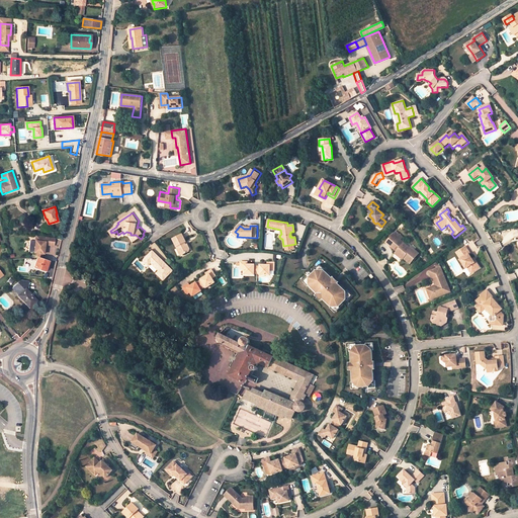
[(389,242),(392,245),(399,251),(398,253),(402,256),(404,254),(406,256),(405,258),(411,264),(420,254),(415,250),(413,253),(409,250),(410,248),(402,241),(406,236),(399,231),(389,242)]
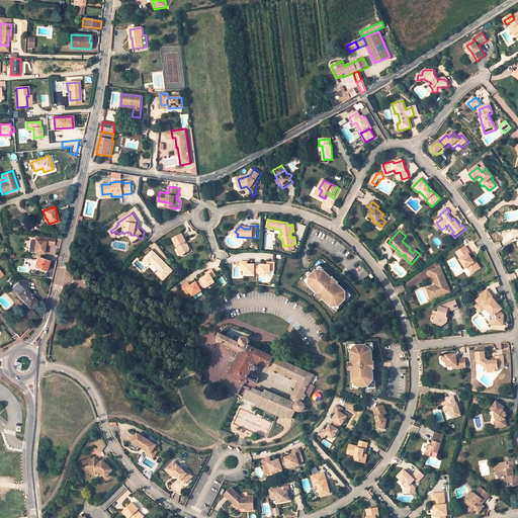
[(179,251),(182,255),(190,251),(186,244),(185,245),(184,242),(185,242),(180,234),(170,240),(177,252),(179,251)]
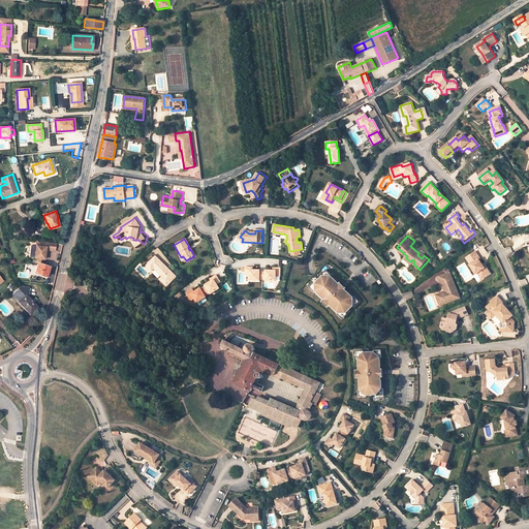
[(55,251),(56,243),(40,241),(39,246),(36,246),(35,258),(44,259),(47,250),(55,251)]
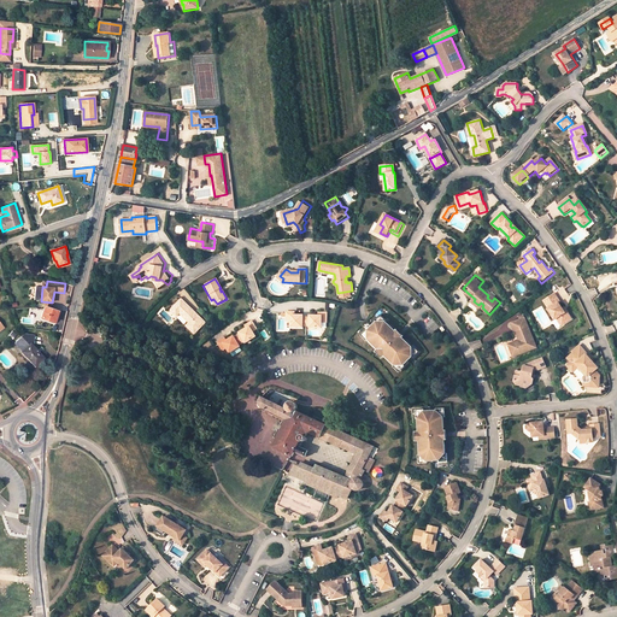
[(564,316),(562,310),(558,304),(559,303),(554,295),(545,301),(550,310),(548,311),(554,322),(557,321),(562,327),(571,321),(566,315),(564,316)]
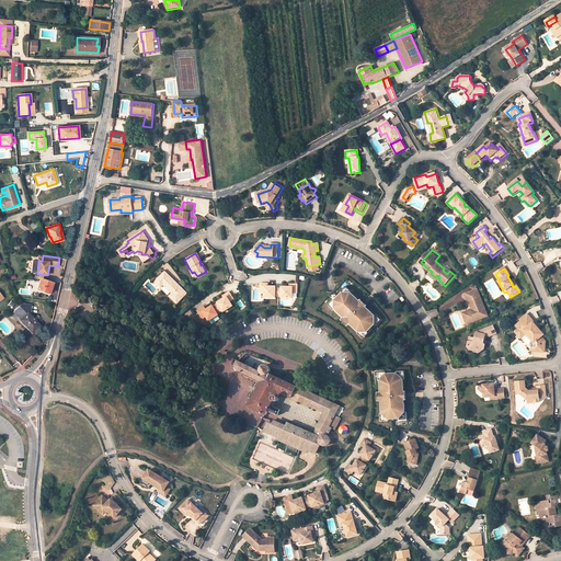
[(167,274),(160,282),(167,288),(174,296),(172,299),(180,307),(190,296),(167,274)]
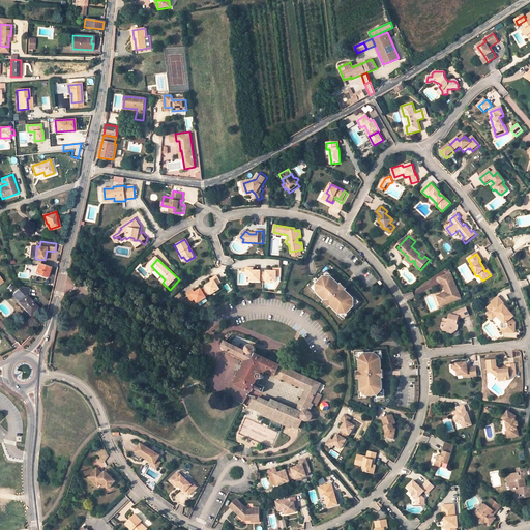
[(48,273),(49,272),(50,268),(45,266),(38,264),(35,273),(36,274),(47,277),(47,276),(48,275),(48,274),(48,273)]
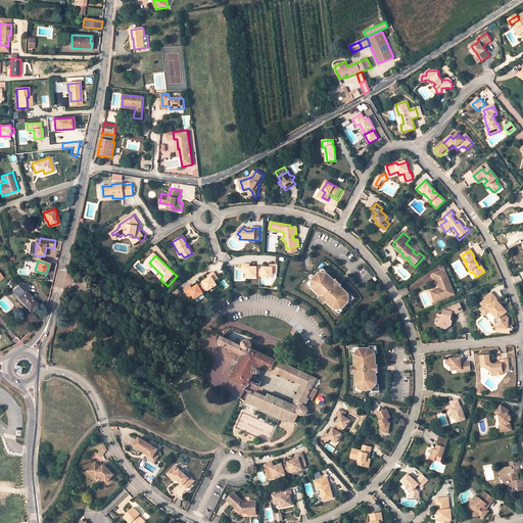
[(155,269),(149,263),(146,266),(152,272),(155,269)]
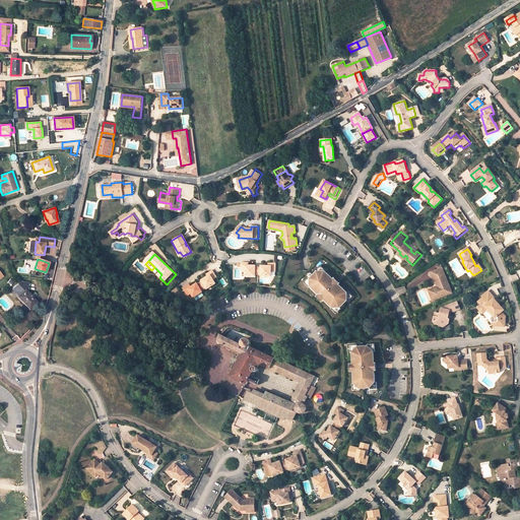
[(255,268),(255,266),(255,265),(248,265),(248,262),(241,261),(241,265),(241,269),(245,270),(245,274),(255,275),(255,272),(258,273),(260,273),(260,275),(270,275),(271,271),(275,271),(275,263),(268,263),(268,266),(261,265),(261,266),(261,268),(258,268),(255,268)]
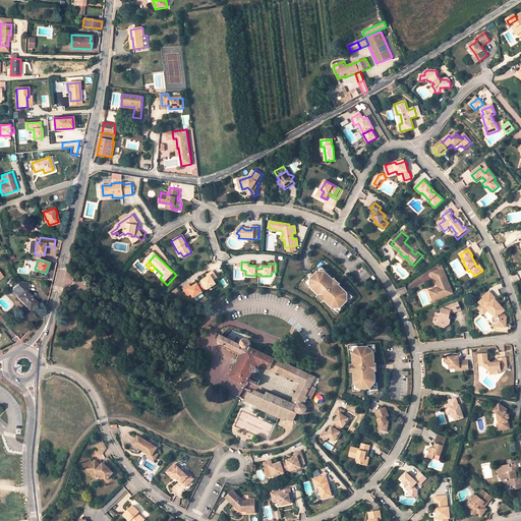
[(319,296),(325,302),(333,310),(342,311),(349,304),(349,294),(342,286),(336,280),(327,271),(317,270),(308,278),(309,287),(319,296)]
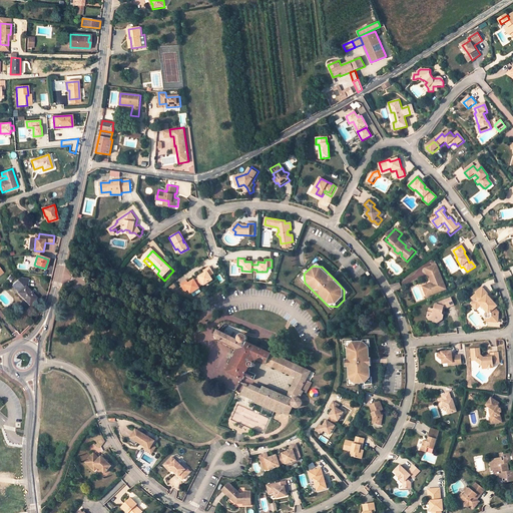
[(441,293),(439,287),(443,285),(435,266),(425,270),(427,277),(428,277),(431,284),(431,286),(430,286),(429,289),(426,290),(424,294),(426,299),(441,293)]
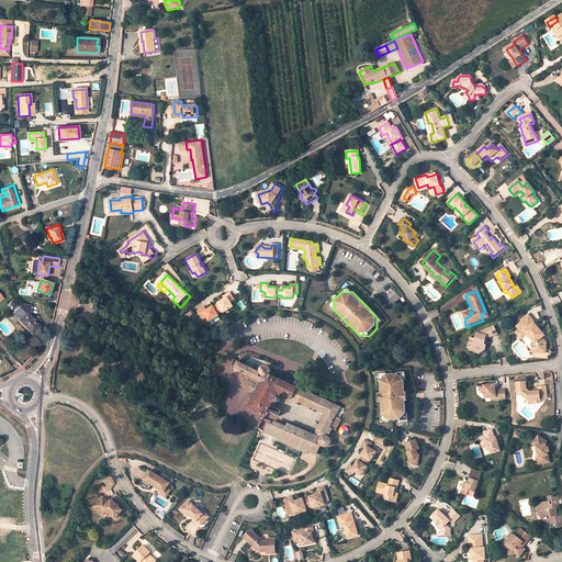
[(215,308),(214,306),(206,311),(205,307),(199,311),(203,318),(206,316),(210,322),(220,315),(217,313),(221,312),(224,310),(225,312),(234,306),(232,302),(235,300),(232,292),(225,296),(226,299),(220,303),(221,305),(217,306),(215,308)]
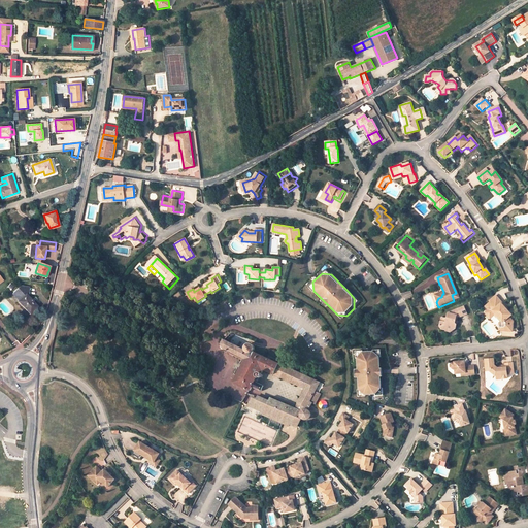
[(20,300),(19,301),(24,307),(25,306),(31,312),(37,306),(28,296),(29,294),(30,287),(23,286),(14,294),(20,300)]
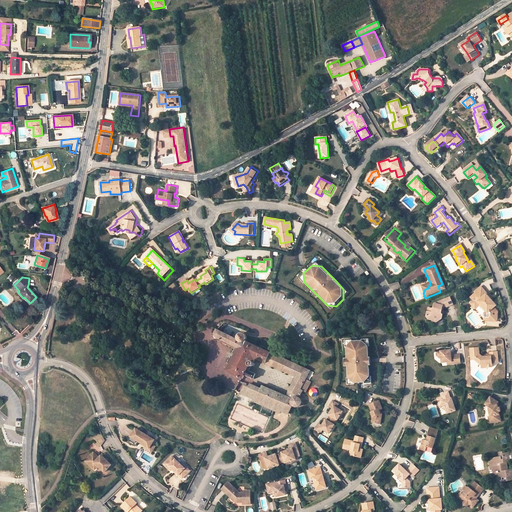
[(430,283),(421,287),(423,293),(425,289),(428,288),(429,285),(430,285),(430,283)]
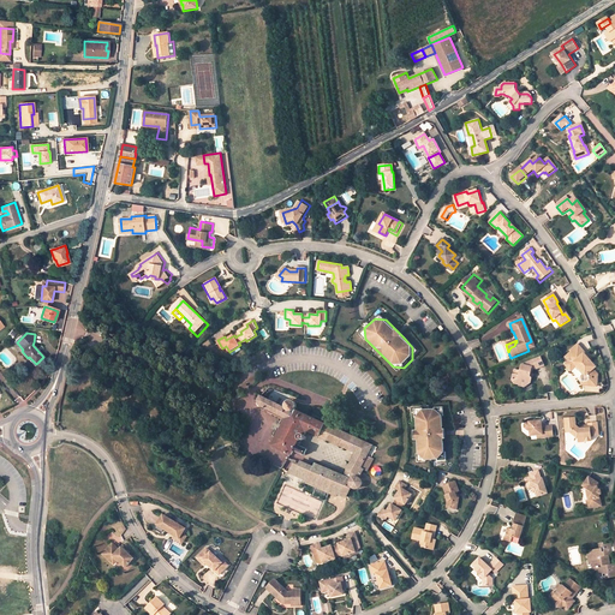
[(585,374),(584,375),(584,376),(584,381),(589,381),(587,387),(597,388),(598,381),(595,376),(597,374),(593,370),(597,368),(591,360),(590,362),(587,359),(589,359),(585,356),(586,354),(578,346),(571,352),(573,353),(567,359),(571,363),(566,366),(571,372),(578,365),(585,374)]
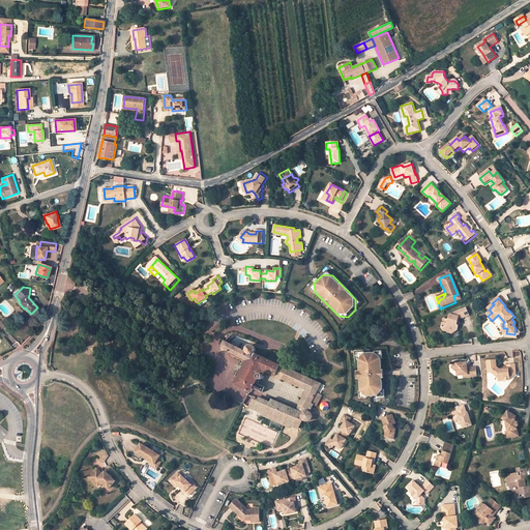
[(322,303),(328,310),(330,307),(324,301),(322,303)]
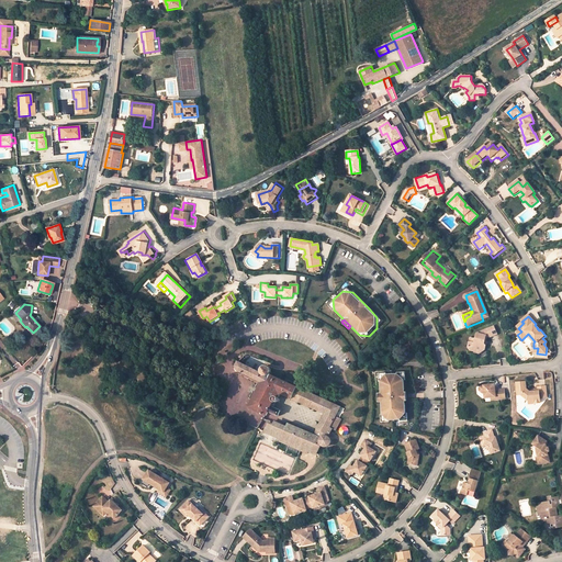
[(481,351),(484,350),(484,347),(483,345),(484,341),(485,343),(486,337),(489,338),(496,335),(493,327),(480,332),(479,335),(475,334),(474,339),(469,338),(467,348),(468,351),(473,352),(473,350),(481,351)]
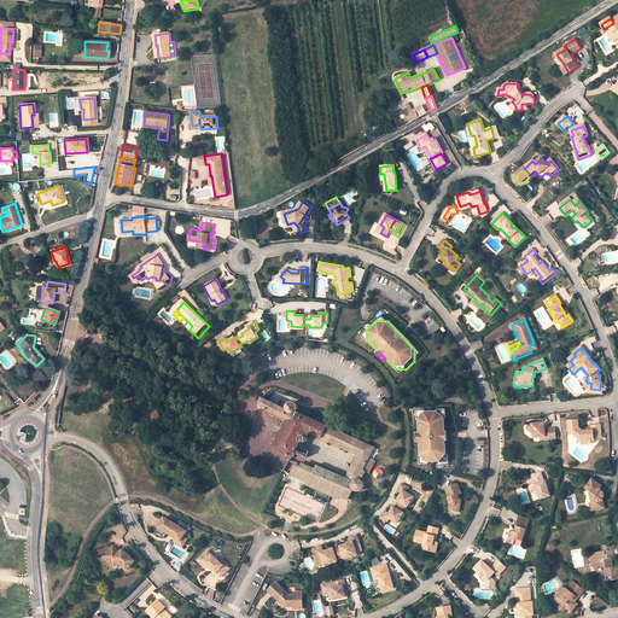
[(321,438),(327,426),(296,412),(296,409),(297,408),(296,407),(296,406),(295,404),(293,404),(291,404),(290,404),(289,406),(289,407),(287,408),(287,409),(289,410),(262,397),(260,402),(262,408),(284,419),(287,421),(278,439),(274,448),(292,456),(292,458),(296,452),(307,458),(309,453),(299,447),(302,441),(304,442),(307,442),(308,439),(307,437),(309,432),(318,436),(321,438)]
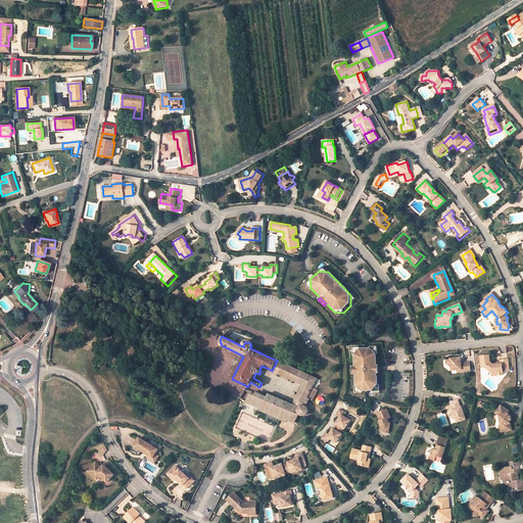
[(360,344),(353,351),(353,364),(353,373),(353,385),(360,391),(371,391),(378,384),(378,372),(378,363),(377,350),(372,344),(360,344)]
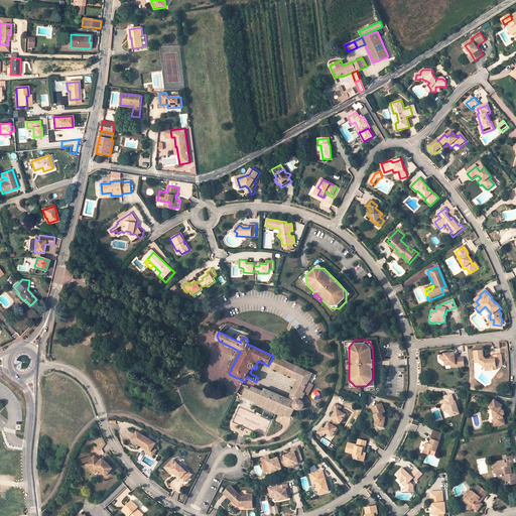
[(498,369),(498,365),(502,365),(501,362),(504,361),(503,354),(496,355),(496,357),(496,359),(490,359),(488,360),(484,358),(483,351),(474,352),(476,363),(479,363),(488,366),(492,366),(493,369),(498,369)]
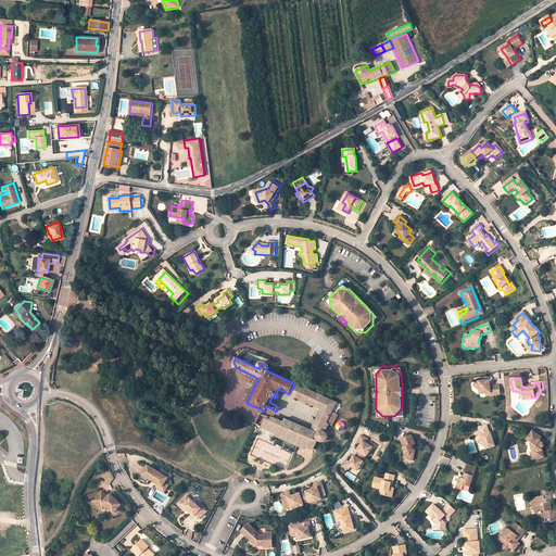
[(492,387),(489,388),(489,384),(488,381),(474,382),(471,386),(471,388),(475,390),(478,390),(478,393),(484,393),(484,395),(500,394),(498,387),(492,387)]
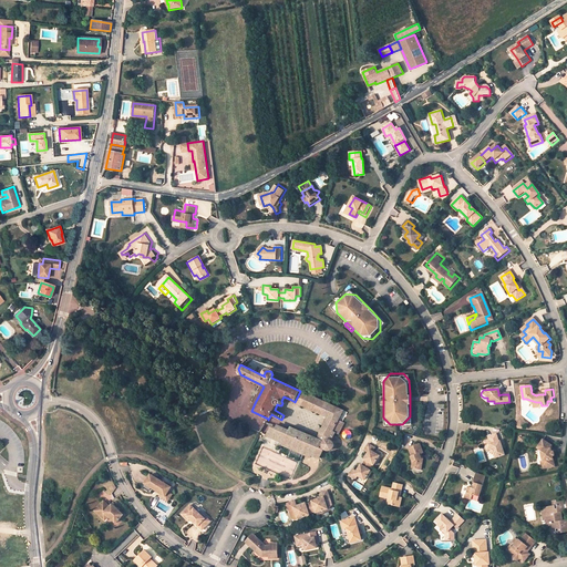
[(323,415),(329,403),(305,393),(300,391),(295,402),(300,404),(323,415)]
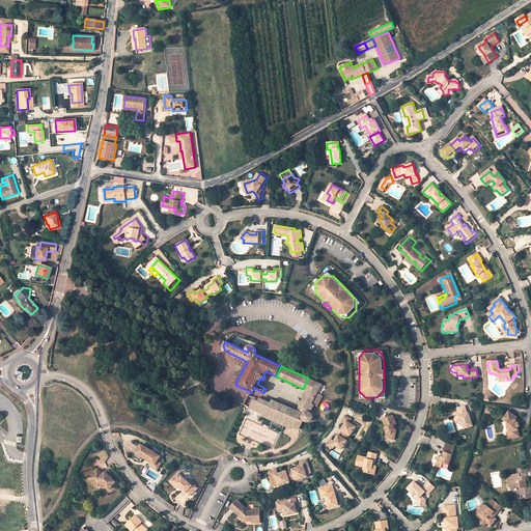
[(308,378),(303,389),(306,390),(311,380),(308,378)]
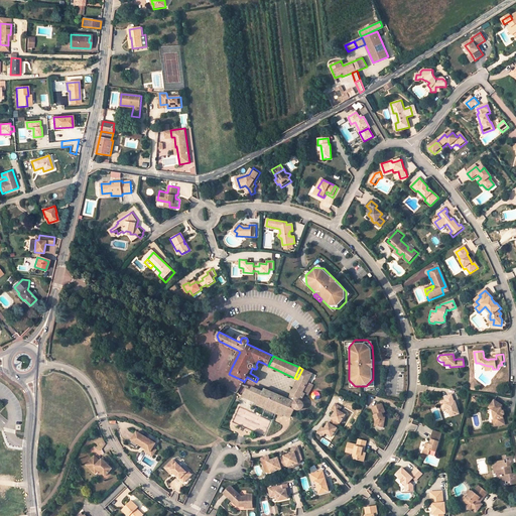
[(300,398),(303,392),(308,395),(313,385),(308,382),(312,373),(302,369),(297,379),(299,380),(291,394),(300,398)]
